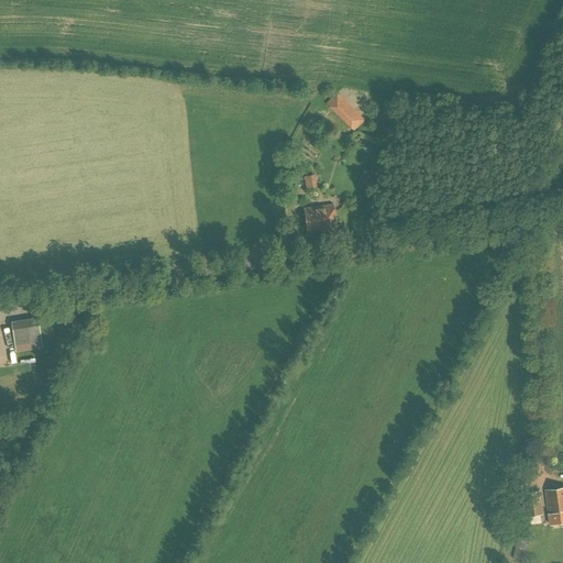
[(354,131),(365,120),(337,92),(326,103),(354,131)]
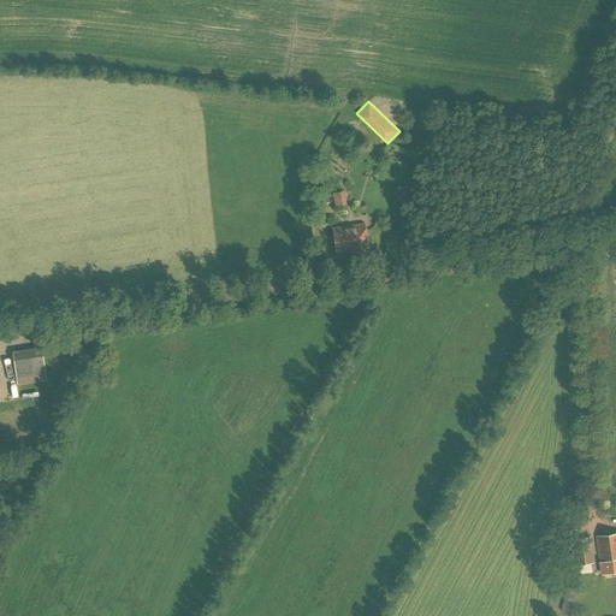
[(345,194),(336,195),(337,207),(347,206),(345,194)]
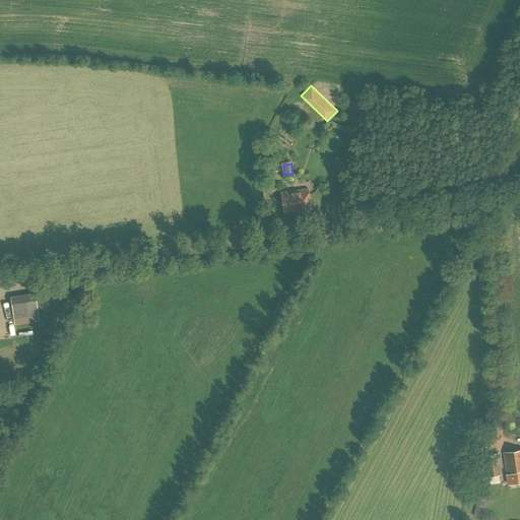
[(298,213),(311,211),(308,189),(281,193),(283,213),(298,211),(298,213)]
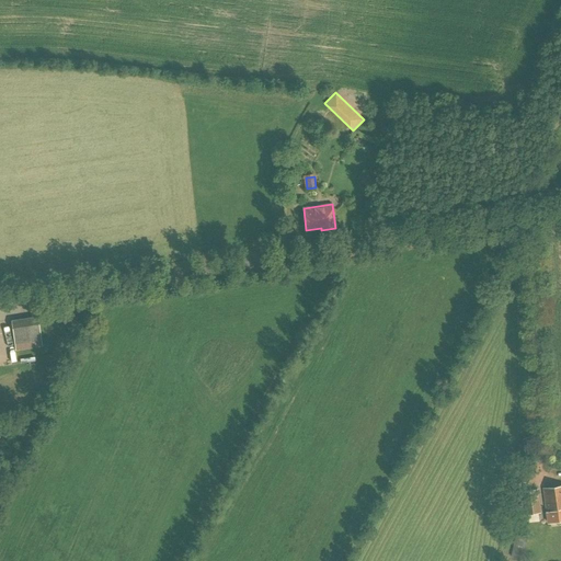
[(15,351),(42,346),(37,318),(11,321),(15,351)]
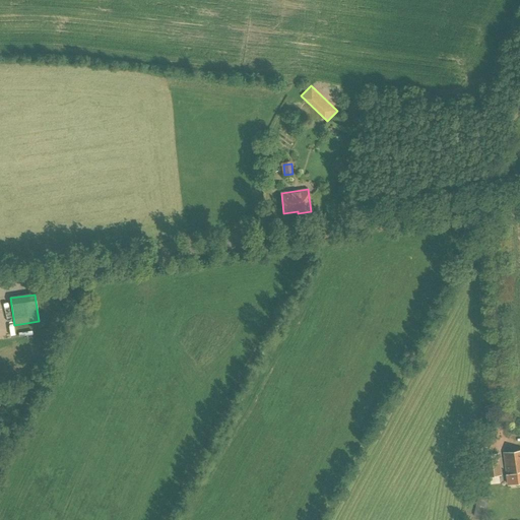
[(519,449),(503,452),(506,475),(507,474),(508,484),(519,482),(519,449)]
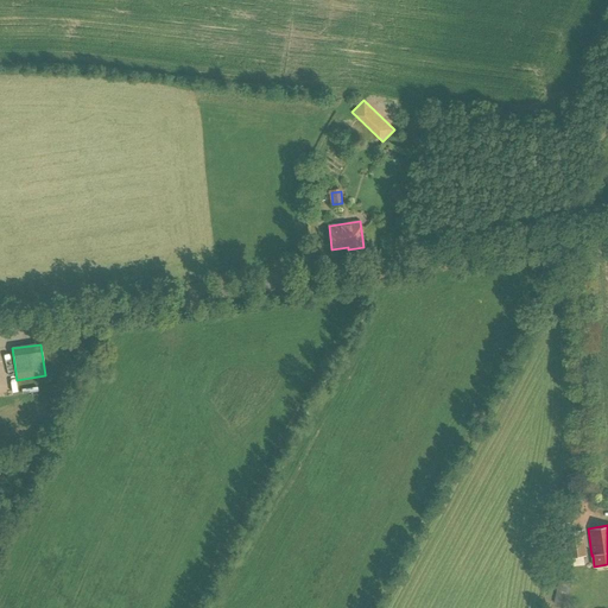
[(586,565),(584,557),(588,556),(583,530),(567,532),(570,558),(574,558),(574,567),(586,565)]
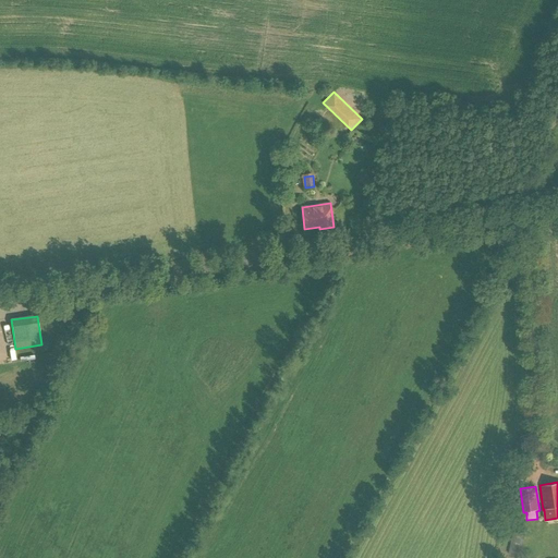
[(517,530),(524,529),(523,518),(514,519),(517,530)]
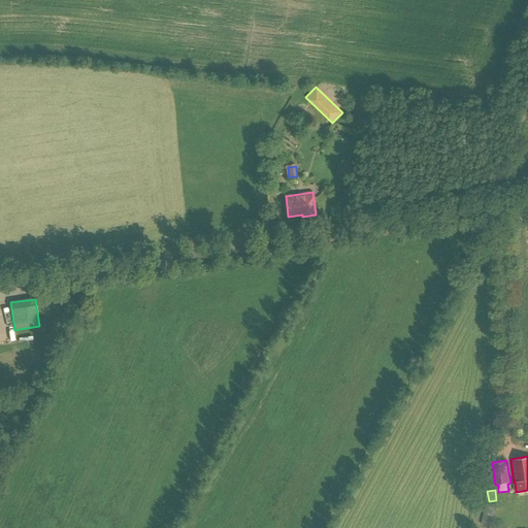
[(492,526),(496,505),(486,503),(482,524),(492,526)]
